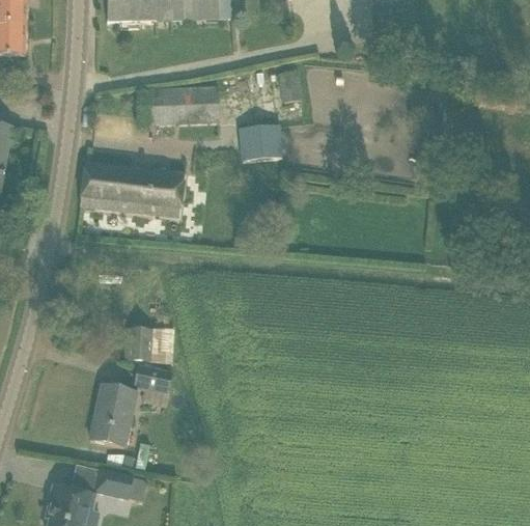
[(0,0),(0,54),(25,55),(26,0),(0,0)]
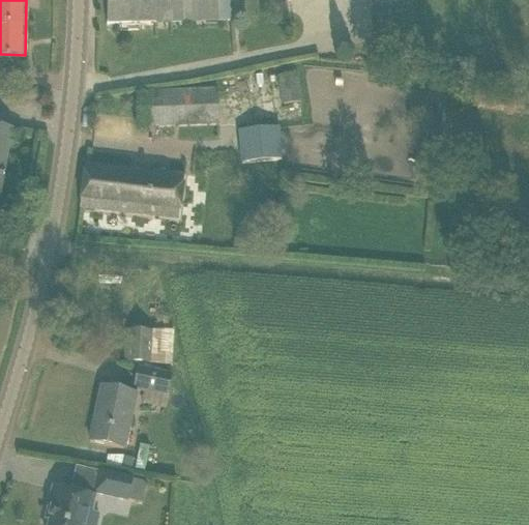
[(230,20),(230,0),(107,0),(108,20),(230,20)]
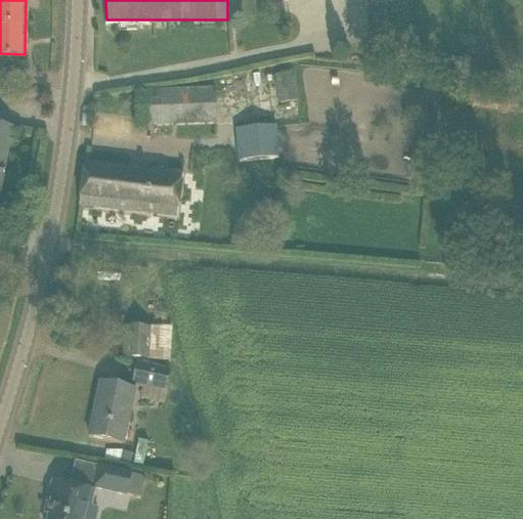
[(279,99),(300,96),(295,68),(275,72),(279,99)]
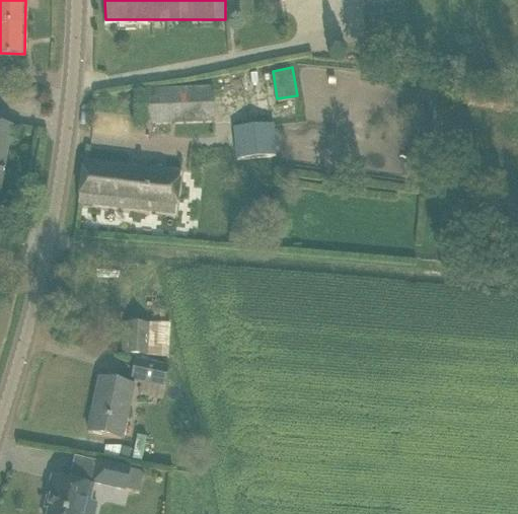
[(213,121),(213,119),(215,119),(214,82),(136,85),(137,123),(213,121)]
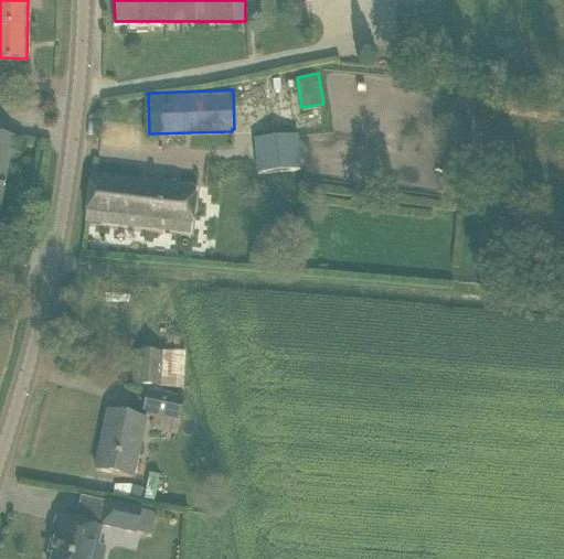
[(13,133),(0,130),(0,205),(0,206),(13,133)]
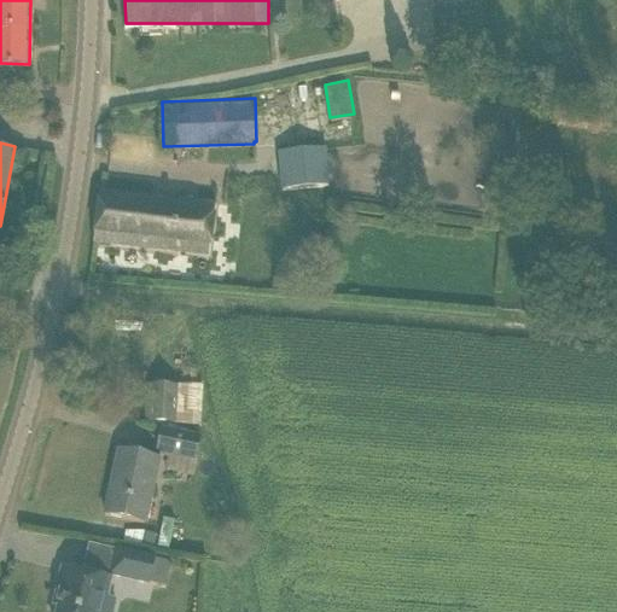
[(325,144),(280,147),(284,186),(329,181),(325,144)]
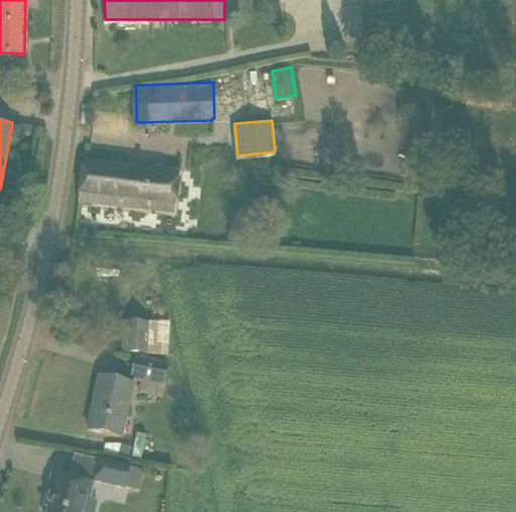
[(173,211),(178,169),(84,157),(78,200),(173,211)]
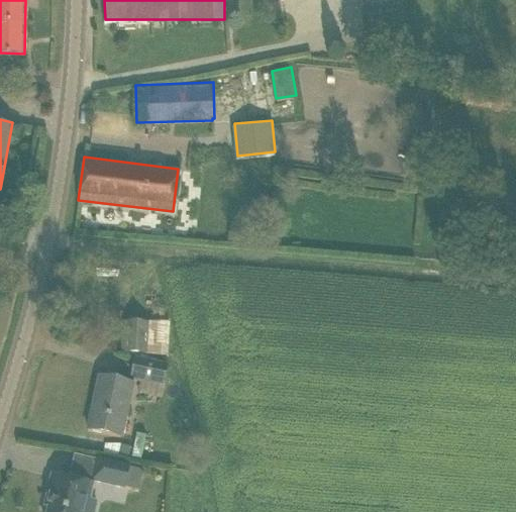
[(128,347),(148,348),(150,324),(130,323),(128,347)]
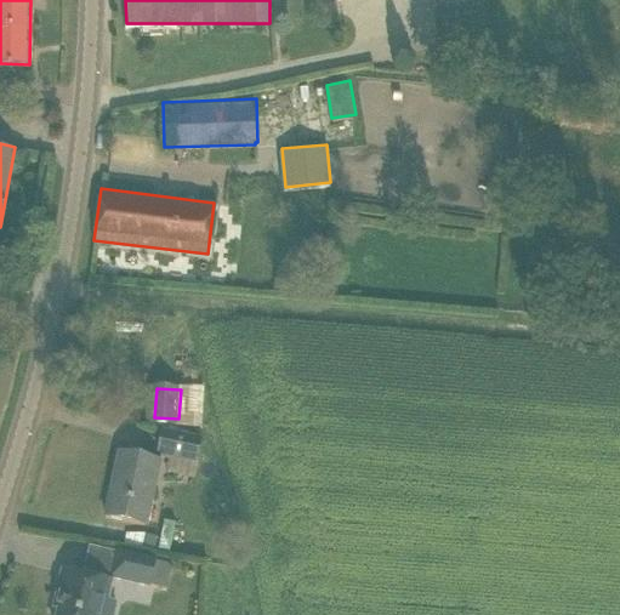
[(161,448),(194,456),(199,436),(166,427),(161,448)]
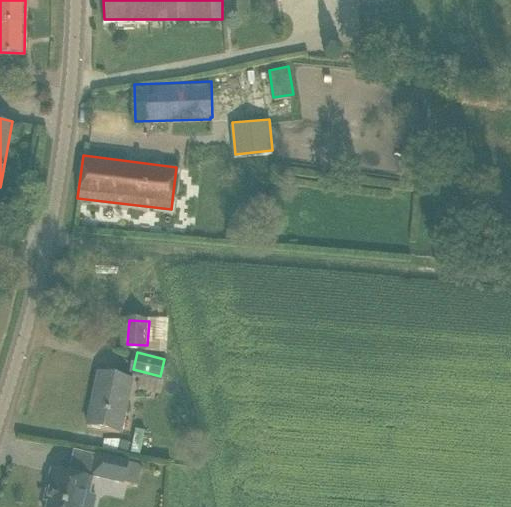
[(99,370),(87,422),(118,429),(130,377),(99,370)]
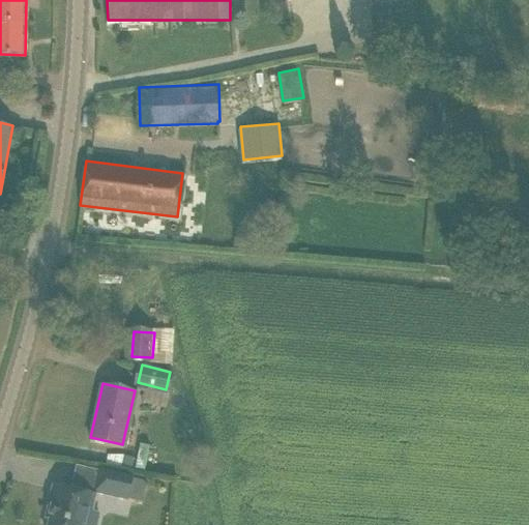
[(133,474),(131,477),(99,471),(94,492),(127,498),(127,497),(143,499),(148,476),(133,474)]
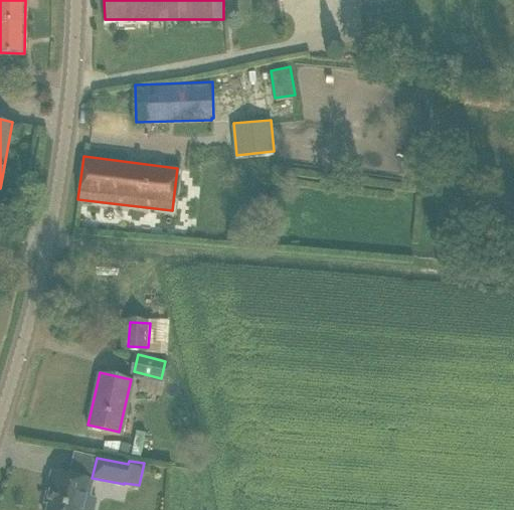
[(84,509),(92,480),(51,470),(46,492),(50,493),(46,509),(84,509)]
